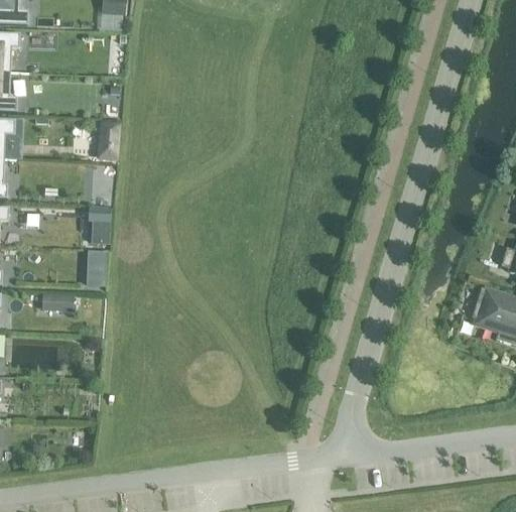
[(0,0),(0,22),(26,24),(27,10),(19,10),(19,0),(0,0)]
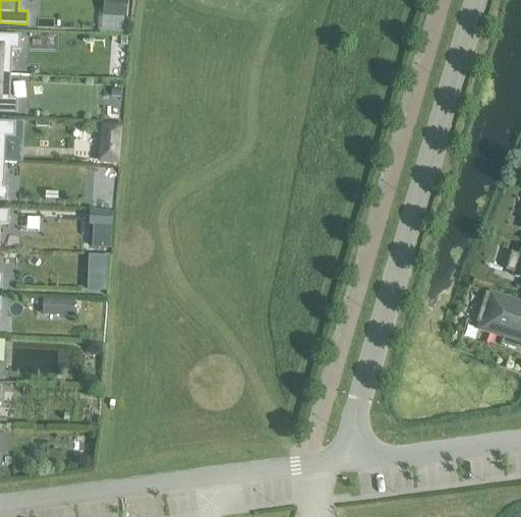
[(105,0),(105,13),(126,14),(127,0),(105,0)]
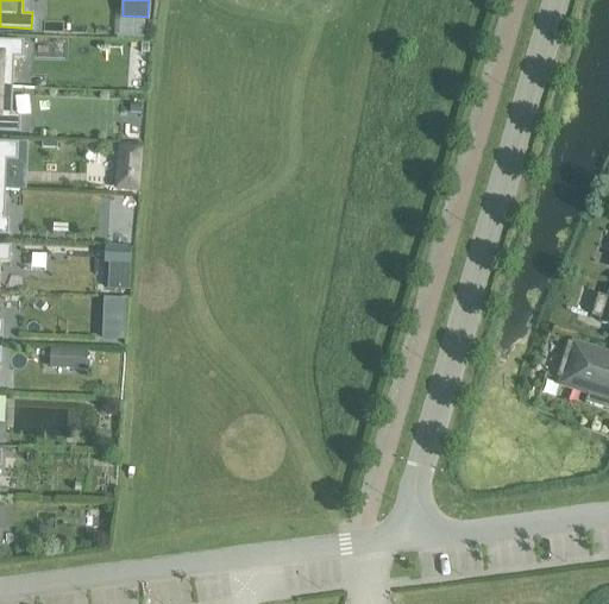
[(0,83),(11,85),(12,56),(22,56),(23,39),(0,38),(0,83)]
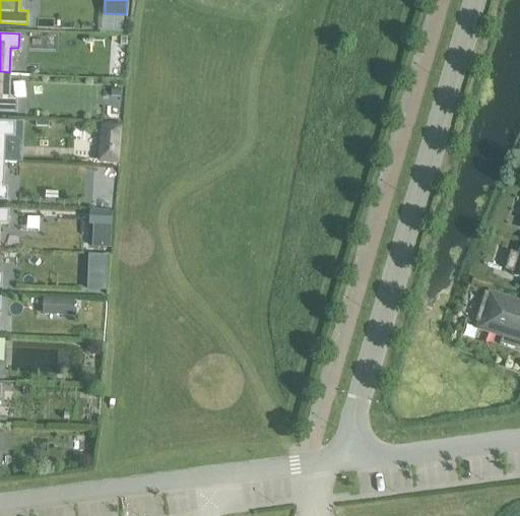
[(8,98),(9,72),(0,71),(0,111),(16,112),(16,98),(8,98)]
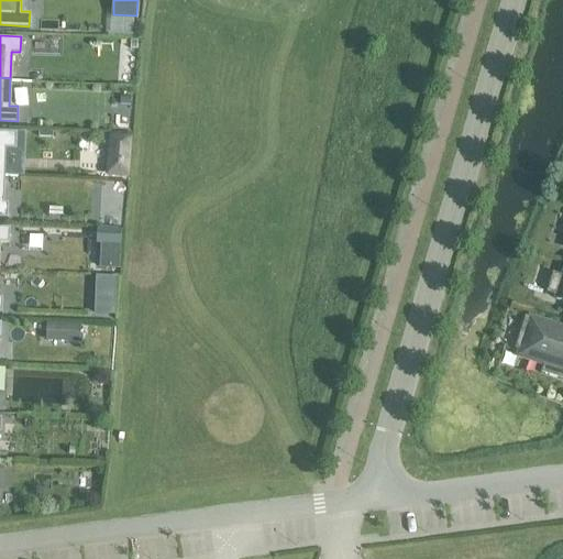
[(0,173),(3,174),(4,145),(14,146),(15,131),(0,130),(0,173)]
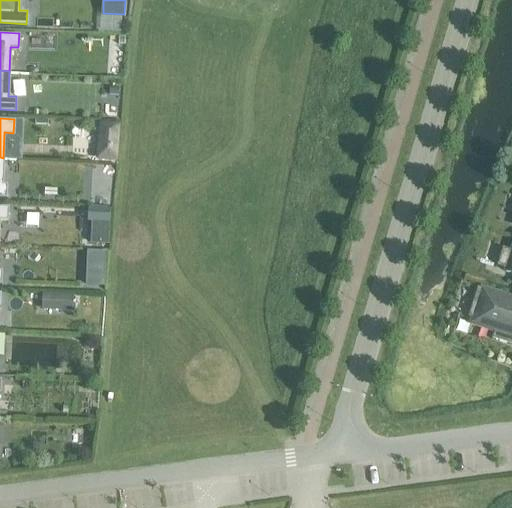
[(99,119),(98,132),(118,133),(119,121),(99,119)]
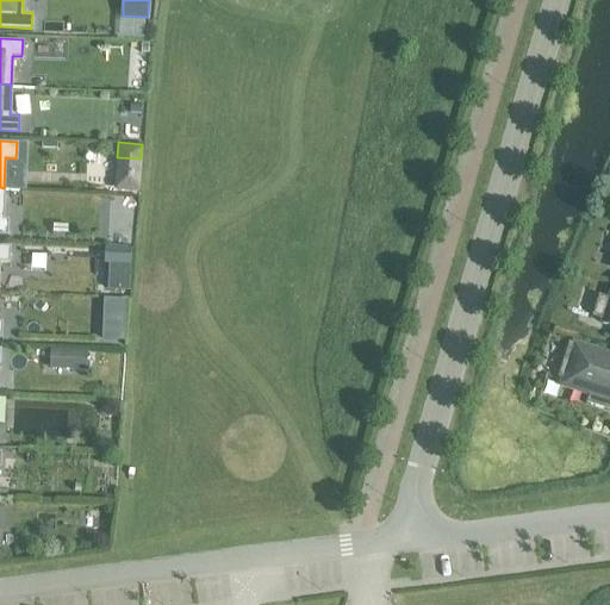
[(105,245),(105,262),(109,262),(107,287),(129,287),(130,247),(105,245)]
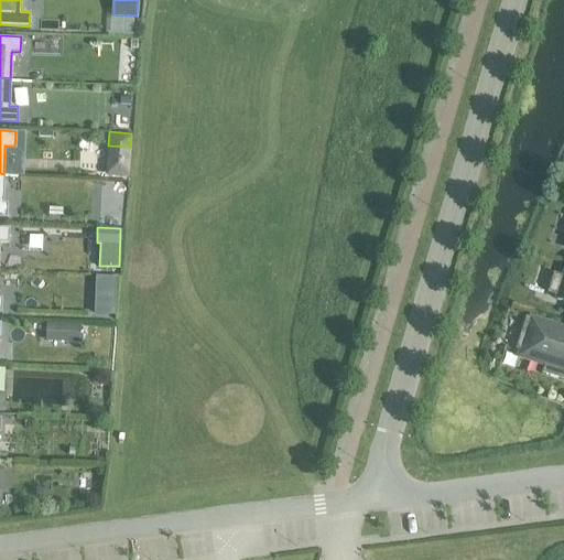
[(563,271),(563,275),(553,271),(548,290),(557,293),(556,297),(563,299),(563,271)]
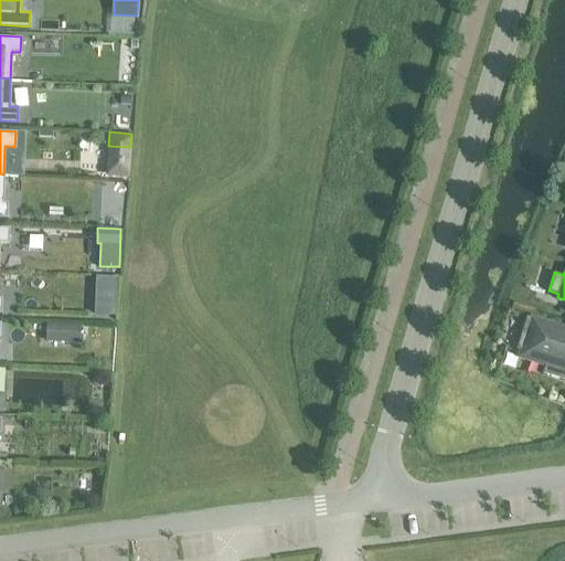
[(95,298),(95,313),(114,313),(115,298),(95,298)]
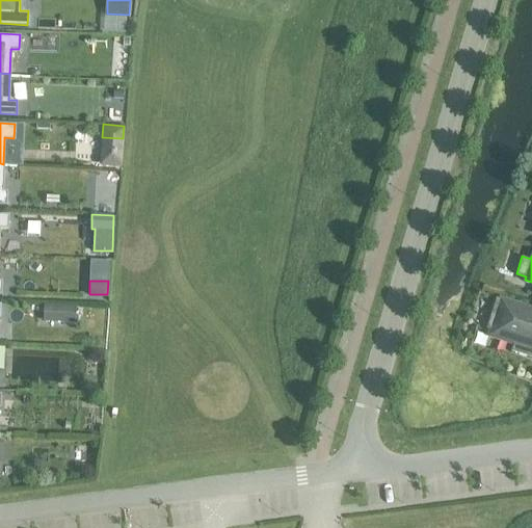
[(486,326),(514,336),(510,349),(531,355),(531,308),(496,296),(486,326)]
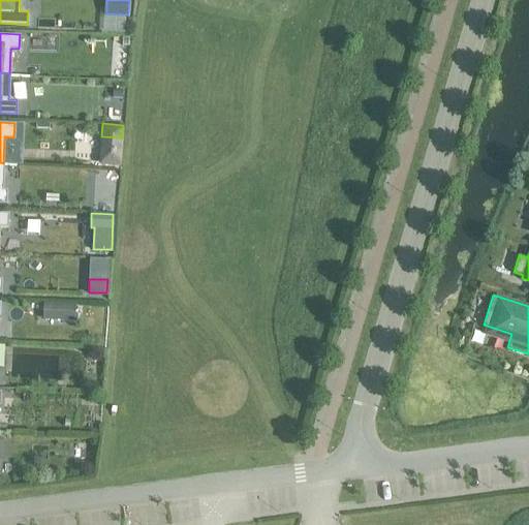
[(63,301),(63,319),(74,319),(74,301),(63,301)]
